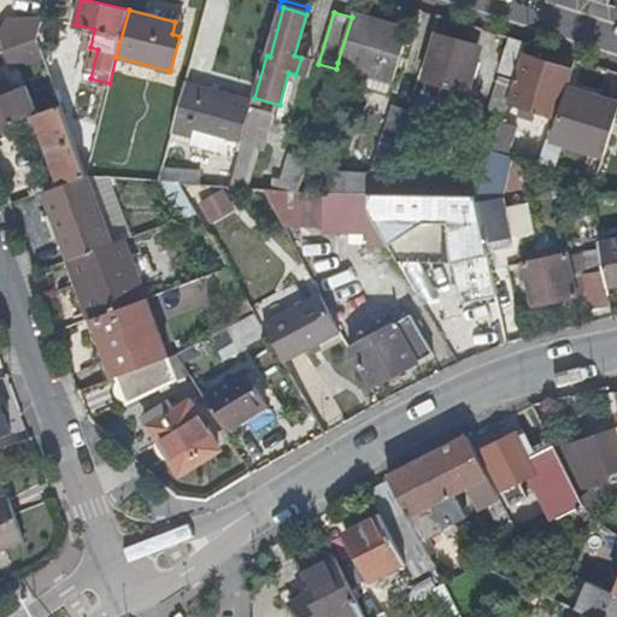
[(409,31),(352,13),(352,17),(338,63),(368,72),(363,89),(388,97),(409,31)]
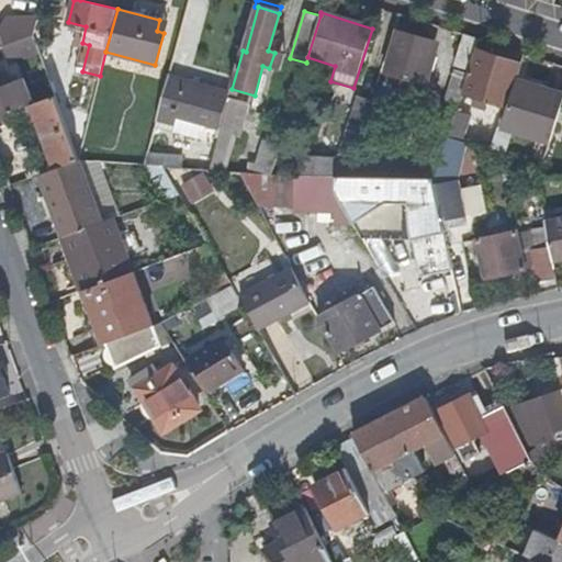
[(157,31),(164,33),(166,22),(159,20),(157,31)]
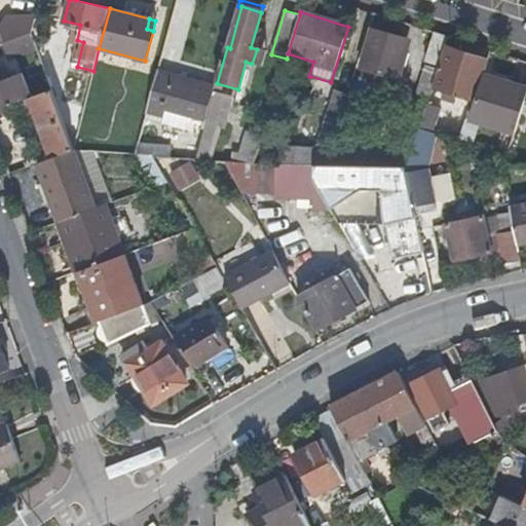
[(0,38),(1,42),(2,43),(7,42),(31,33),(34,21),(12,20),(0,29),(0,28),(0,38)]
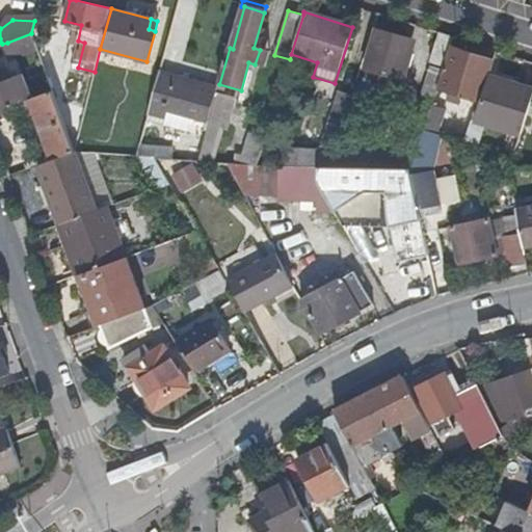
[(378,30),(367,68),(401,78),(413,42),(378,30)]
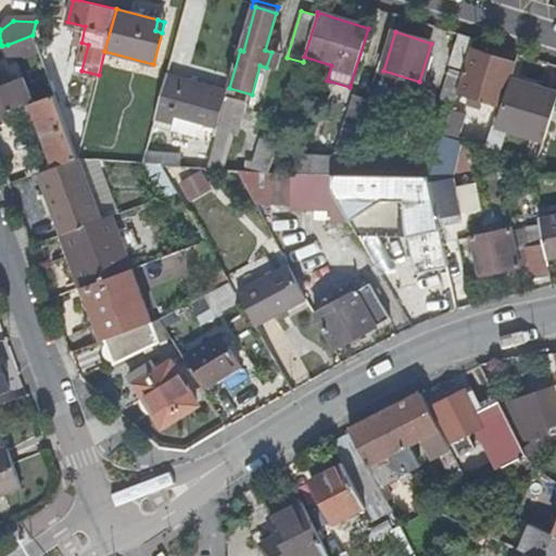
[(8,61),(39,50),(34,35),(33,35),(8,45),(2,46),(8,61)]
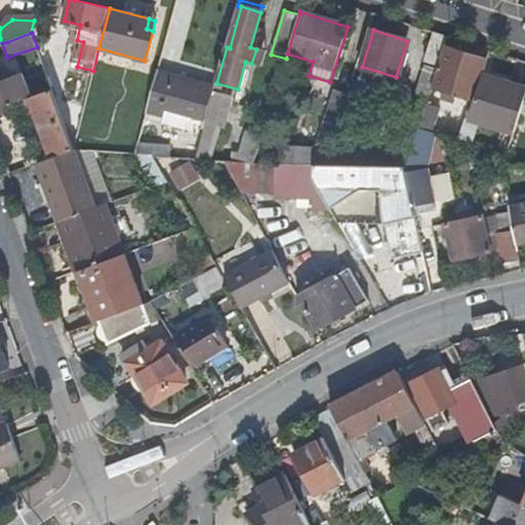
[(425,63),(438,67),(444,46),(447,37),(434,33),(425,63)]
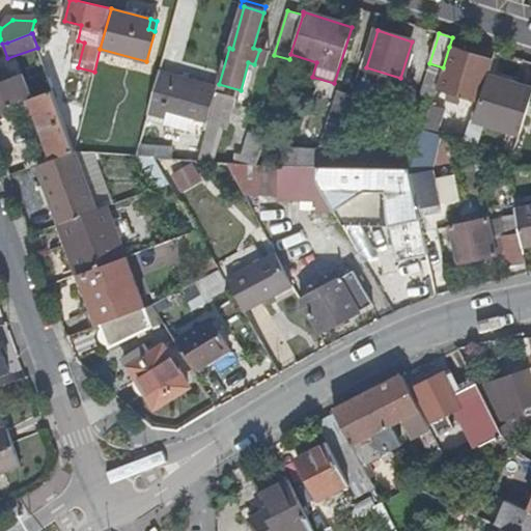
[(493,61),(449,47),(443,67),(437,89),(479,103),(487,77),(493,61)]
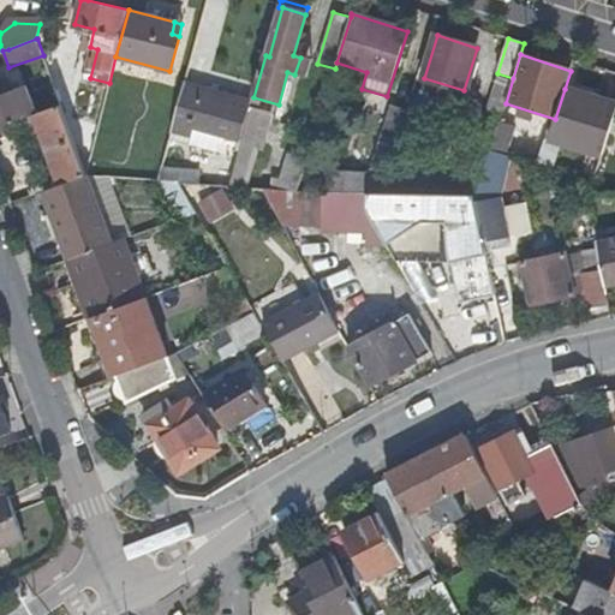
[(0,125),(10,121),(11,124),(35,114),(27,89),(10,95),(4,79),(0,81),(0,125)]
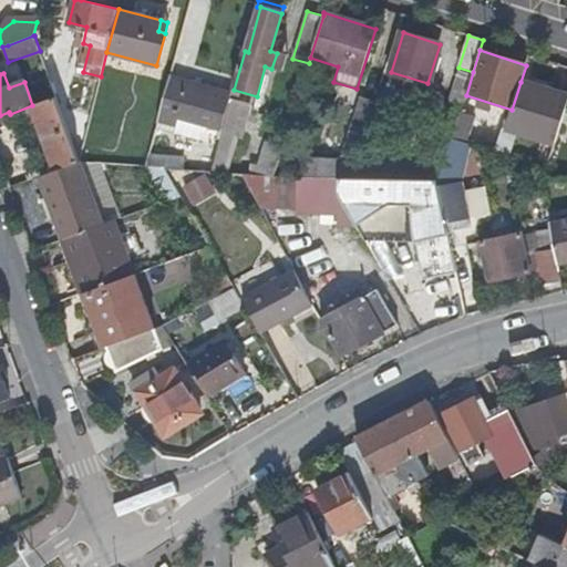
[(185,81),(169,76),(156,129),(199,141),(204,126),(222,131),(230,101),(184,88),(185,81)]
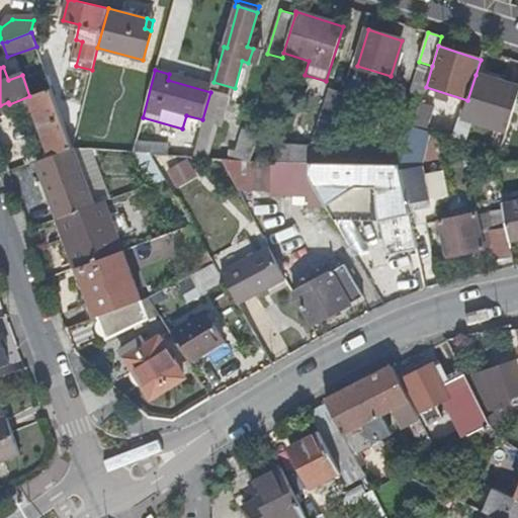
[(467,100),(459,119),(503,134),(517,92),(517,89),(476,75),(467,100)]
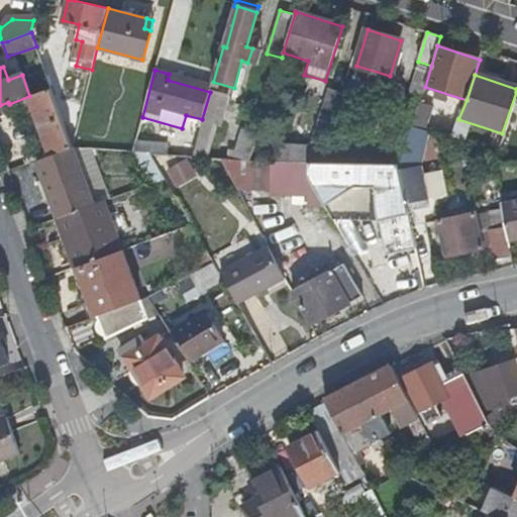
[(39,84),(41,92),(50,89),(48,81),(39,84)]
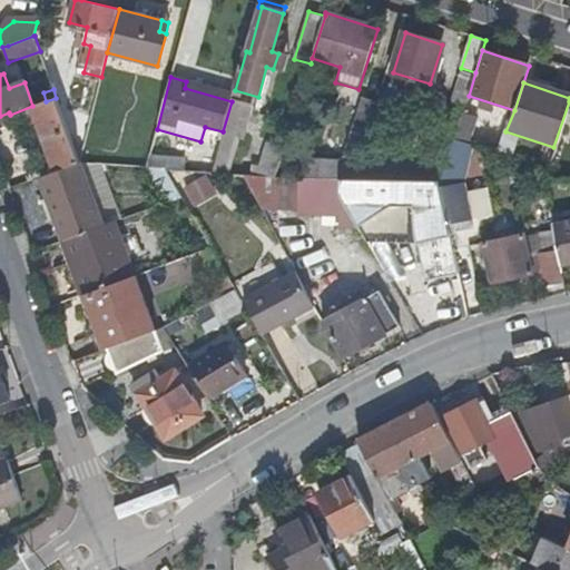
[(387,90),(382,109),(414,120),(420,101),(387,90)]
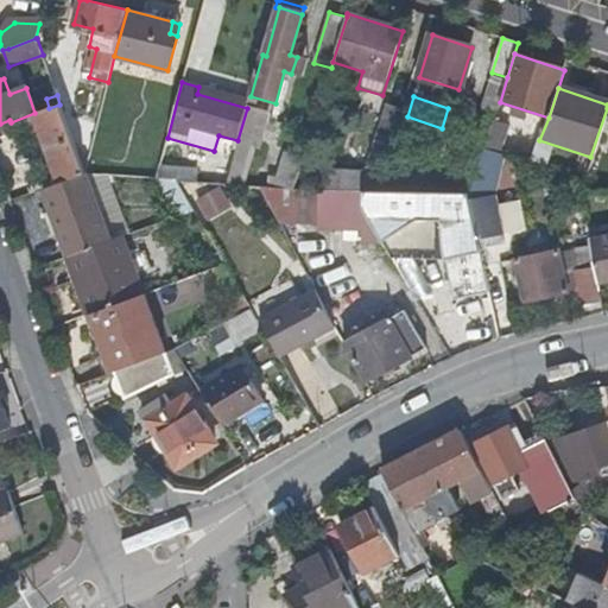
[(35,113),(59,182),(83,172),(59,105),(49,108),(35,113)]
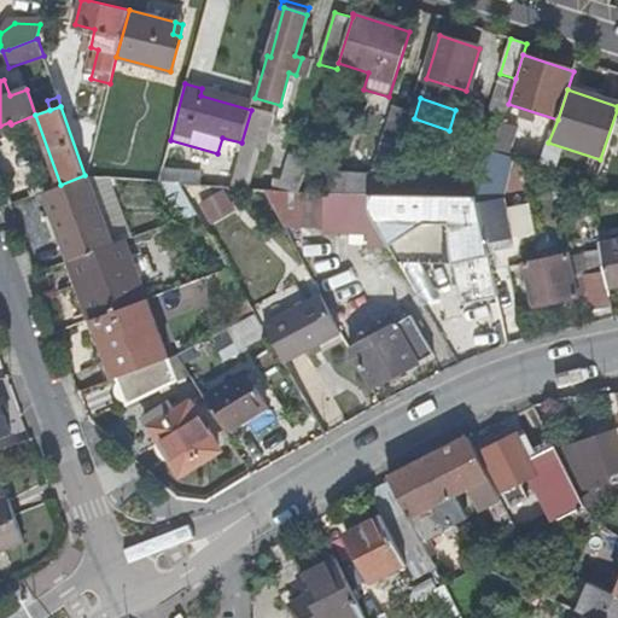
[(326,174),(326,193),(371,194),(383,194),(409,111),(394,106),(384,138),(375,170),(368,175),(326,174)]
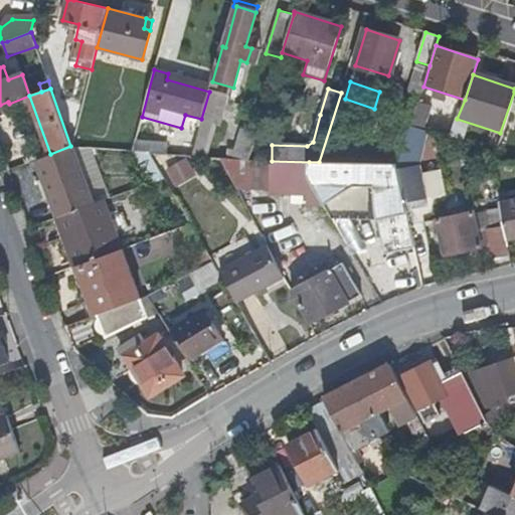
[(225,97),(209,92),(201,119),(190,156),(203,158),(212,125),(217,126),(225,97)]
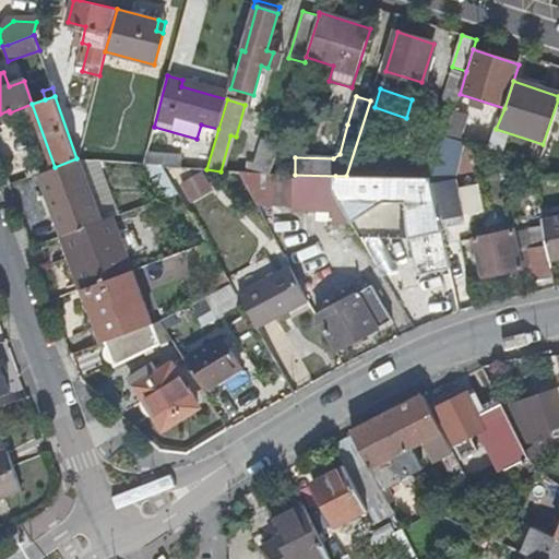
[(468,121),(452,116),(447,137),(462,141),(468,121)]
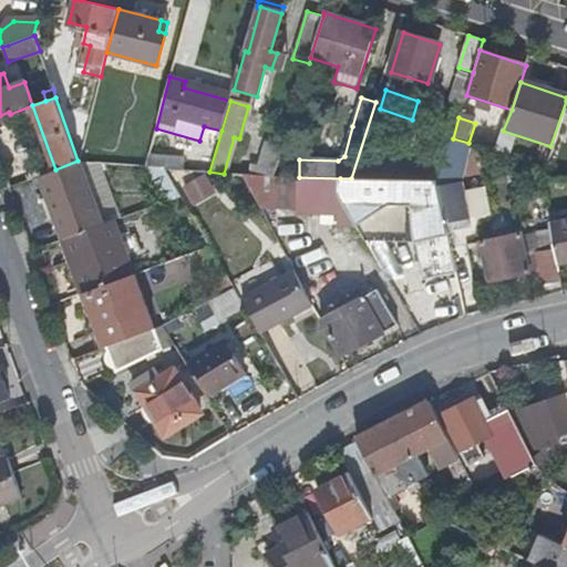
[(462,171),(470,145),(452,141),(440,179),(440,181),(449,224),(471,219),(466,192),(462,171)]
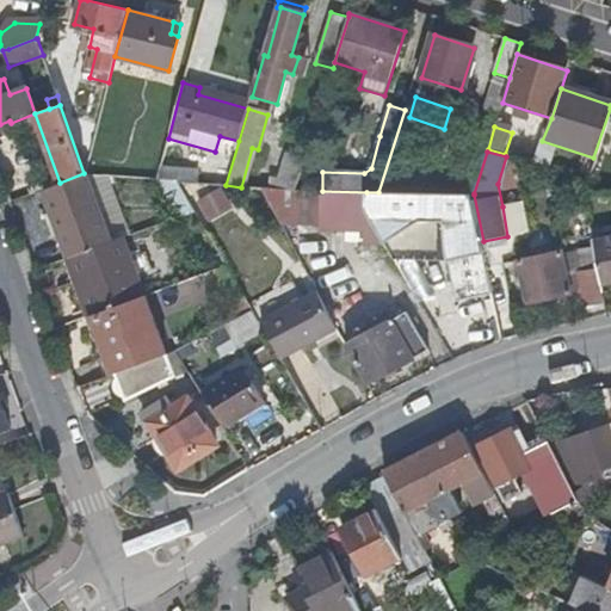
[(289,156),(278,190),(295,192),(296,191),(304,161),(289,156)]
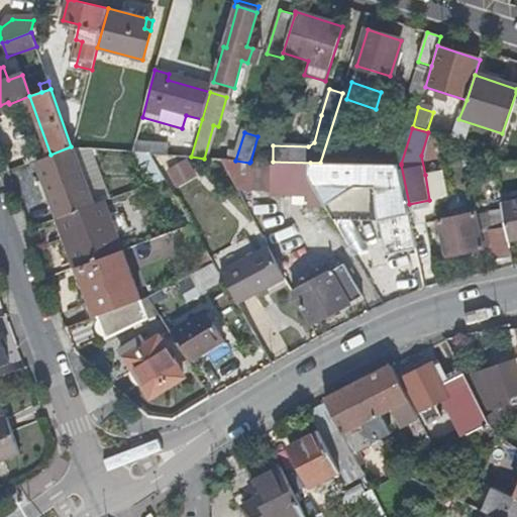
[(36,160),(57,217),(59,217),(91,204),(71,146),(50,154),(36,160)]
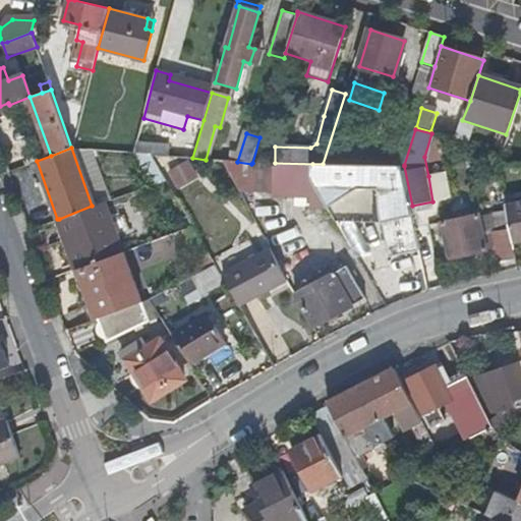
[(165,171),(176,190),(199,177),(188,158),(165,171)]
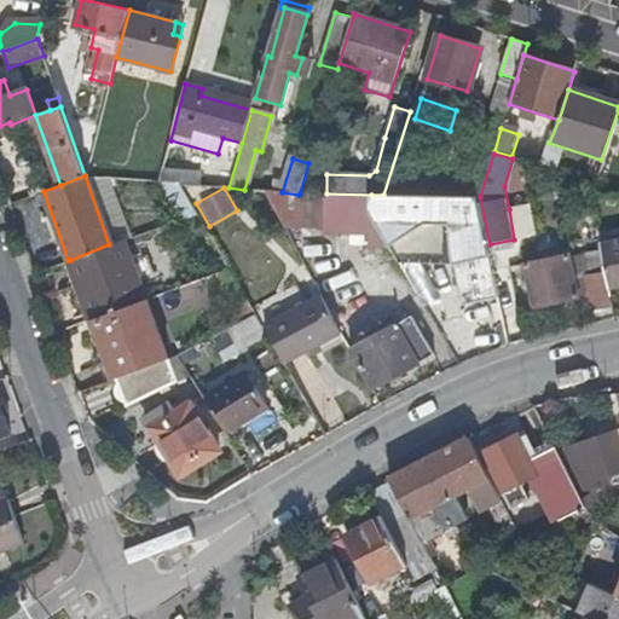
[(368,248),(392,248),(371,214),(371,195),(327,194),(300,194),(299,195),(282,192),(266,191),(285,226),(324,227),(324,235),(368,236),(368,248)]
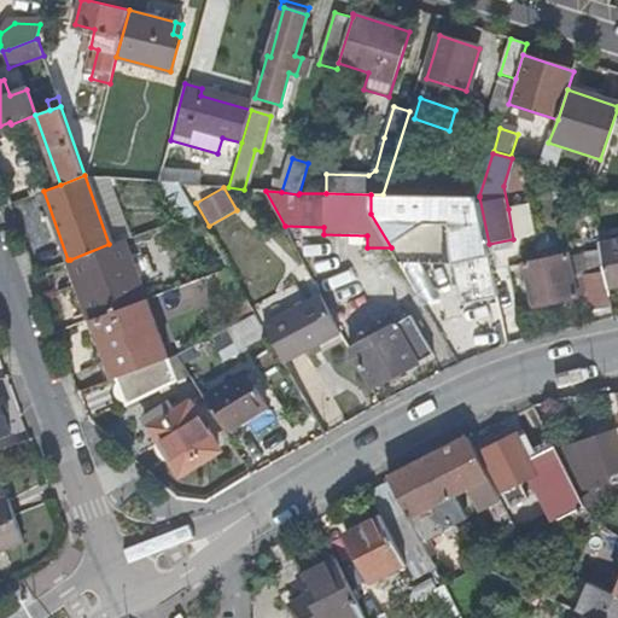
[(466,305),(500,299),(490,254),(489,244),(479,197),(479,196),(383,194),(371,194),(371,214),(391,248),(400,262),(456,263),(466,305)]
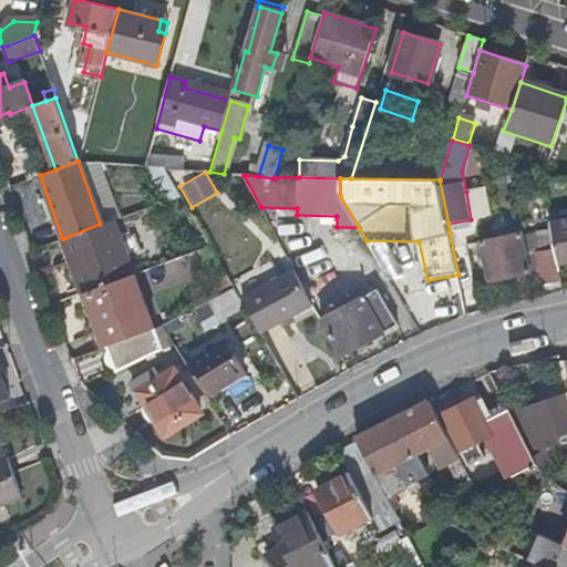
[(486,188),(466,192),(471,219),(492,215),(486,188)]
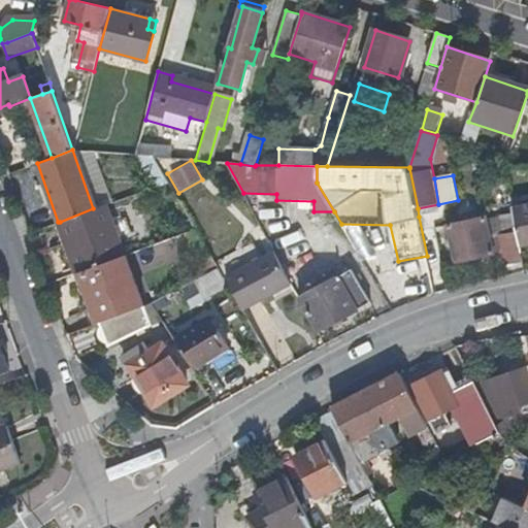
[(60,222),(78,272),(124,256),(125,255),(106,204),(93,208),(60,222)]
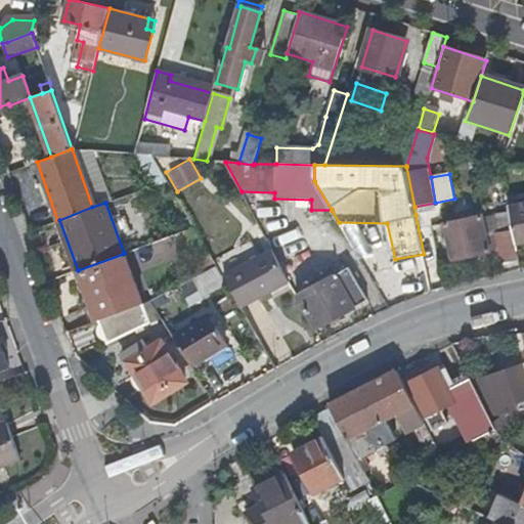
[(435,203),(415,207),(416,215),(437,211),(435,203)]
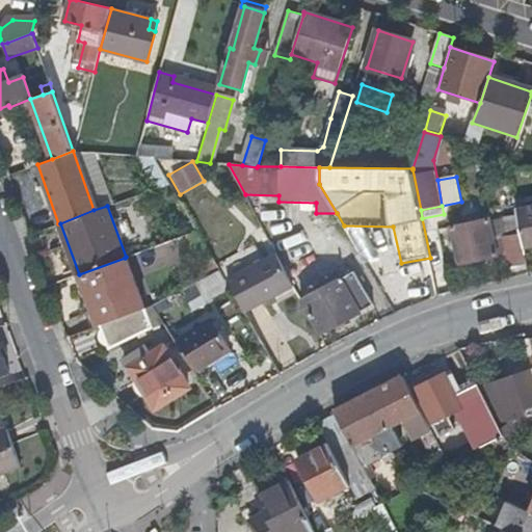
[(531,207),(517,211),(522,233),(524,246),(531,244),(531,207)]
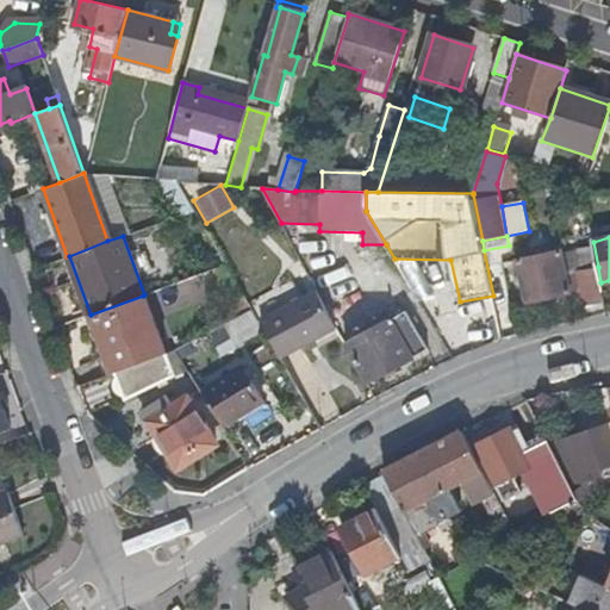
[(584,306),(604,303),(601,282),(598,267),(566,274),(561,251),(517,260),(527,303),(571,294),(571,292),(580,290),(584,306)]
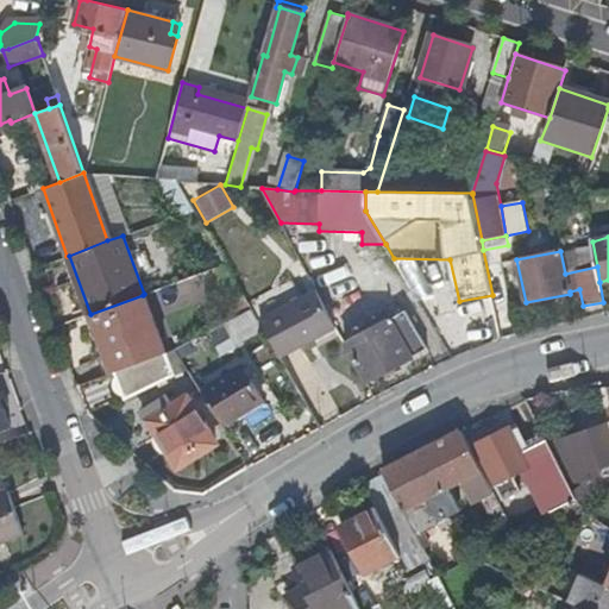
[(212,269),(234,318),(251,309),(249,305),(225,264),(212,269)]
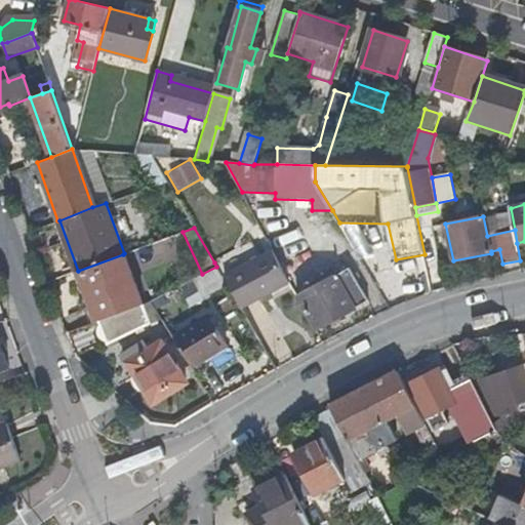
[(242,248),(214,263),(216,267),(223,278),(226,277),(250,264),(242,248)]
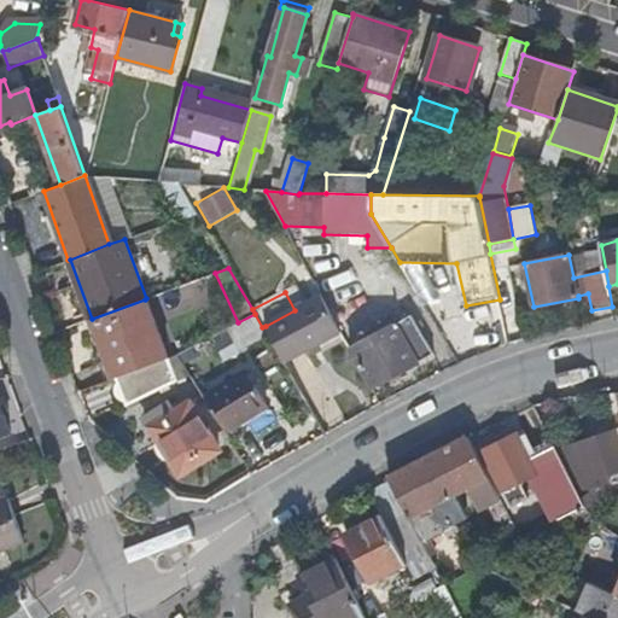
[(295,310),(266,326),(285,362),(344,332),(324,296),(295,310)]
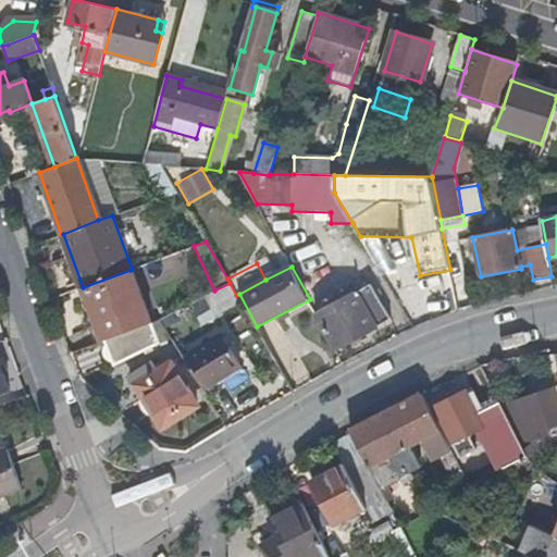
[(83,287),(102,341),(104,339),(150,322),(131,270),(83,287)]
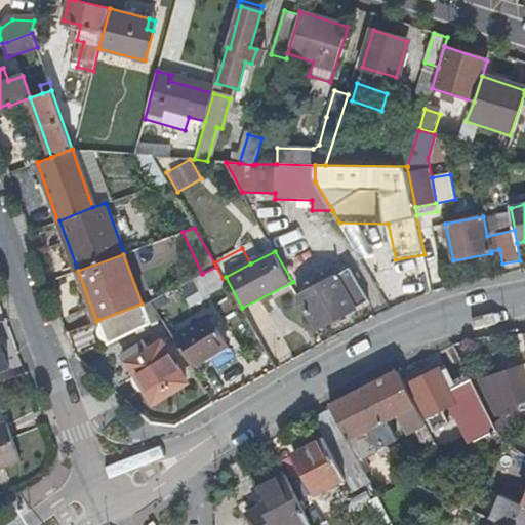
[(204,288),(223,278),(216,267),(202,274),(197,277),(204,288)]
